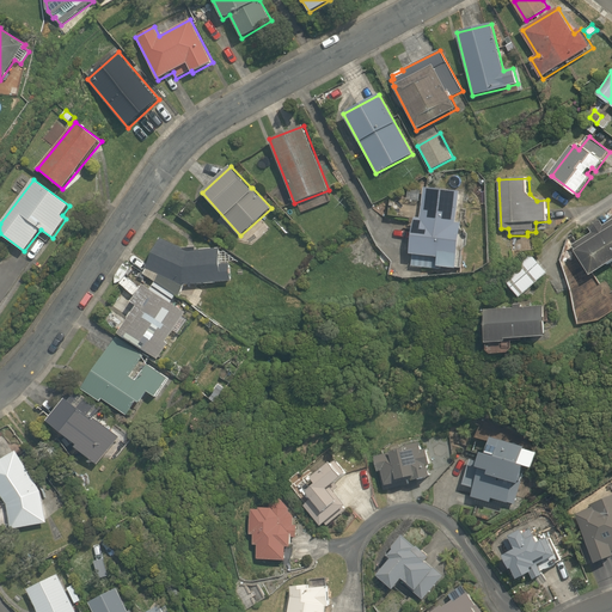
[(438,267),(456,269),(461,224),(457,222),(460,193),(424,188),(420,219),(415,218),(410,255),(414,255),(411,265),(438,269),(438,267)]
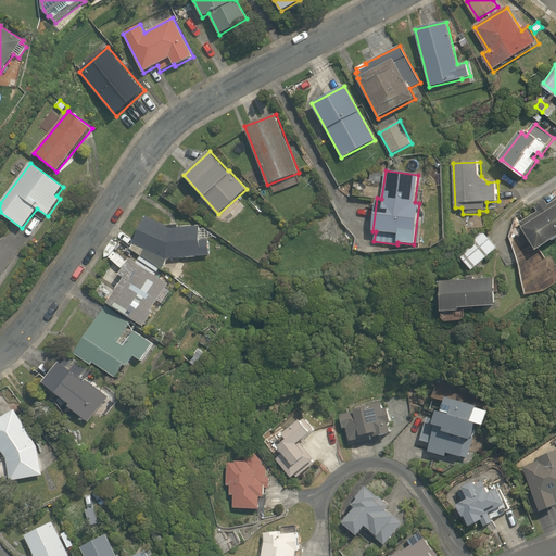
[(521,223),(539,250),(555,239),(555,200),(550,204),(546,200),(536,206),(540,212),(521,223)]
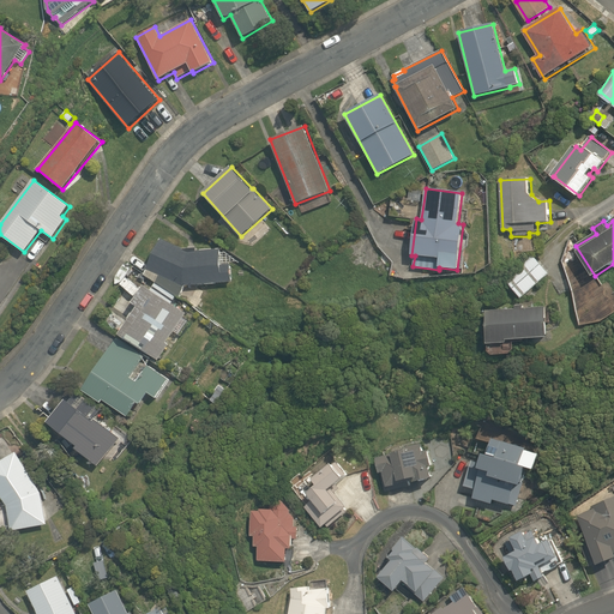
[(162,239),(144,275),(180,299),(185,287),(233,282),(232,264),(222,265),(220,250),(197,251),(197,248),(182,248),(162,239)]
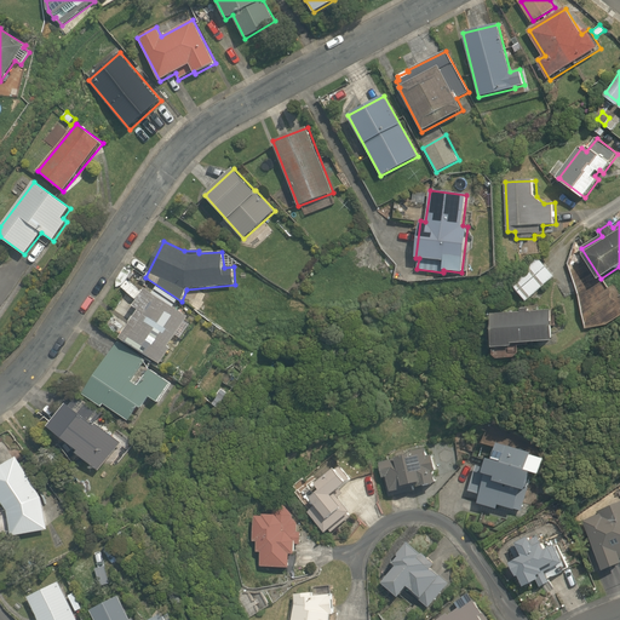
[(526,300),(554,277),(538,258),(510,282),(526,300)]
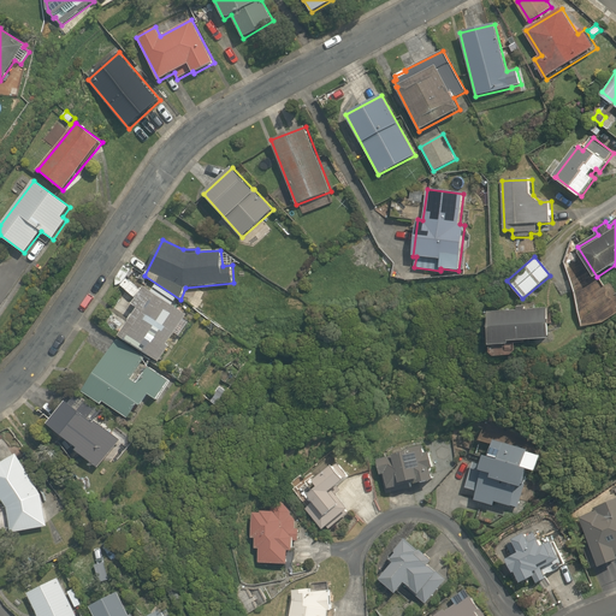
[(177,298),(155,284),(152,291),(144,286),(132,304),(138,308),(119,336),(159,361),(170,347),(167,344),(175,333),(179,336),(189,323),(184,319),(187,314),(173,304),(177,298)]
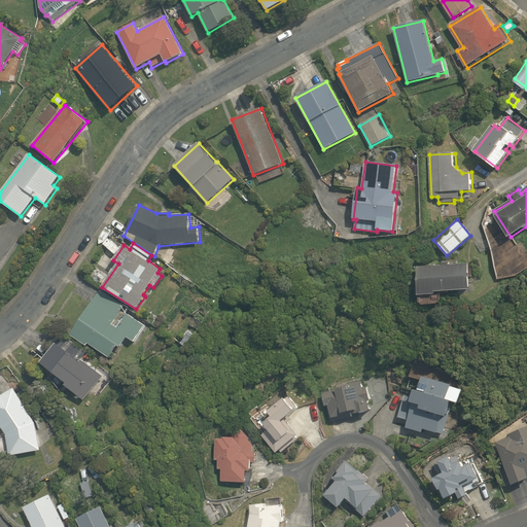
[(471,289),(470,278),(469,262),(419,266),(420,278),(421,295),(437,293),(437,291),(471,289)]
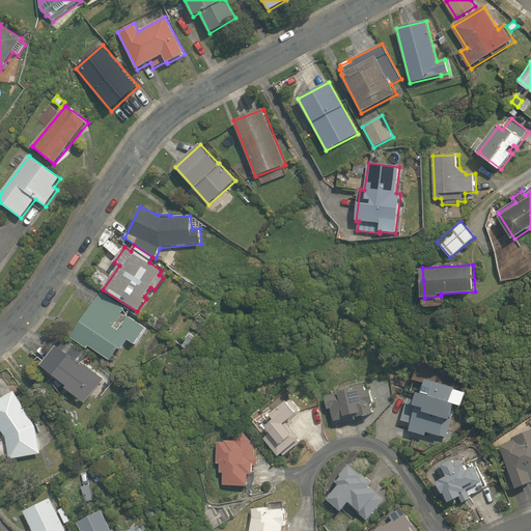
[(113,327),(126,308),(102,292),(72,337),(87,348),(89,345),(111,361),(118,348),(121,350),(128,339),(135,344),(146,329),(128,316),(118,331),(113,327)]
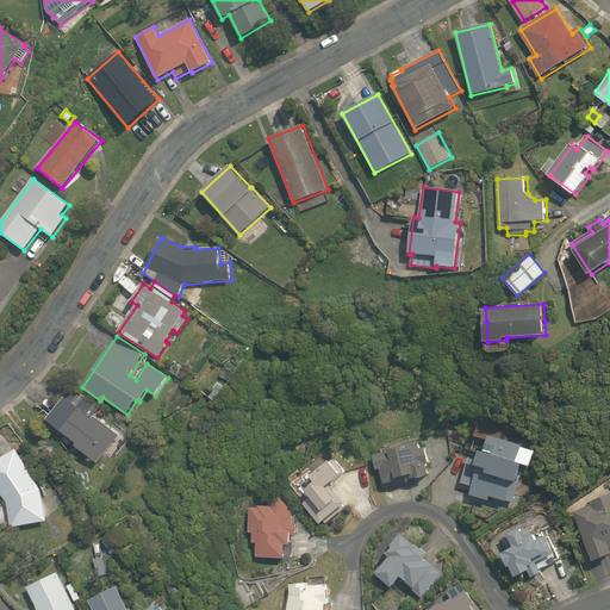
[(98,464),(119,436),(105,423),(106,422),(101,418),(100,419),(94,416),(101,408),(76,388),(68,398),(66,397),(47,419),(76,443),(75,446),(98,464)]
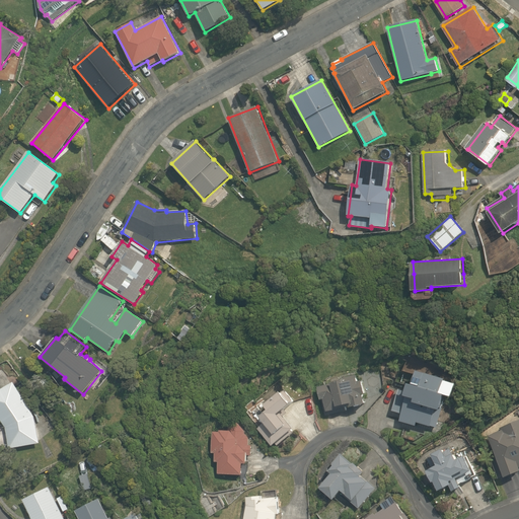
[(452,396),(455,384),(447,368),(410,355),(404,371),(417,374),(414,384),(411,383),(409,392),(399,389),(392,411),(403,414),(400,422),(417,426),(418,423),(432,426),(437,427),(443,408),(446,394),(452,396)]
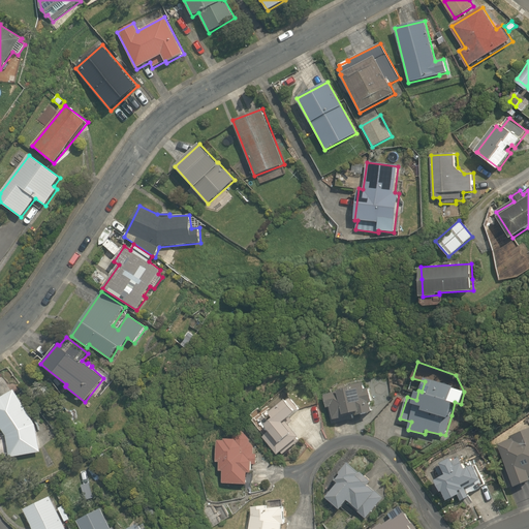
[(356,415),(372,412),(370,402),(372,402),(370,389),(365,390),(363,382),(349,385),(348,382),(337,385),(339,392),(323,395),(327,408),(331,407),(334,419),(356,414),(356,415)]
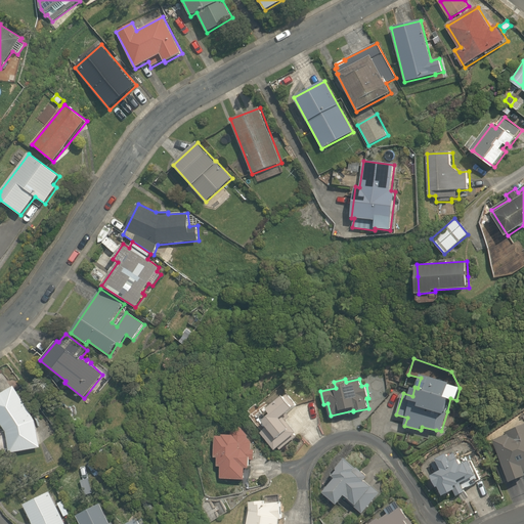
[(9,453),(41,448),(36,421),(14,386),(0,394),(0,422),(5,432),(9,453)]
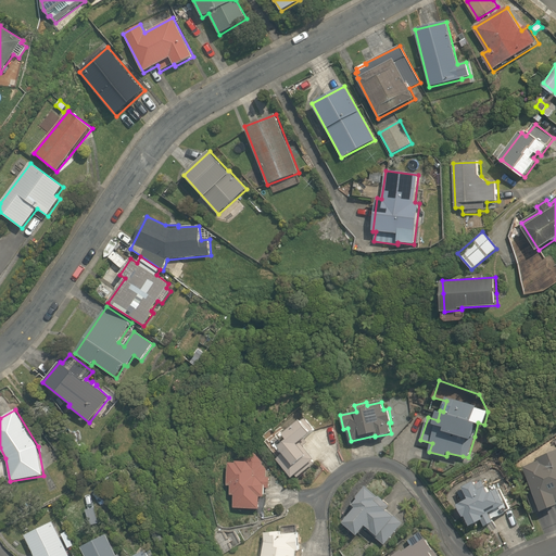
[(277,459),(292,478),(295,476),(298,478),(315,464),(313,460),(315,459),(301,442),(312,433),(311,432),(315,429),(305,418),(302,421),(301,419),(283,433),(288,439),(279,447),(285,454),(277,459)]
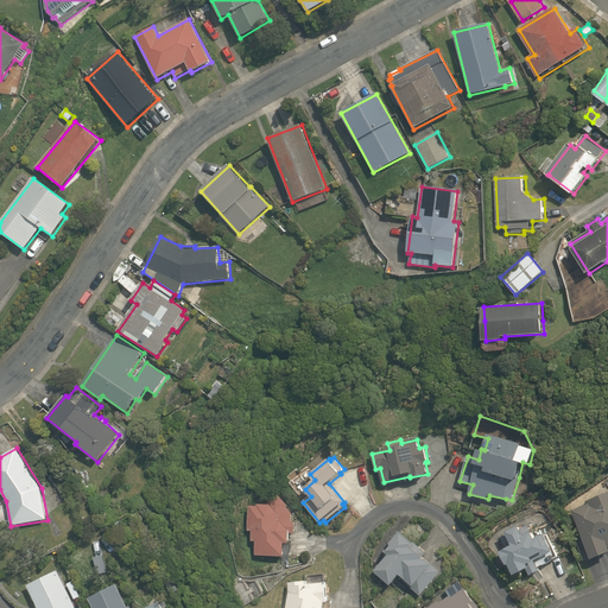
[(304,488),(309,483),(304,477),(299,481),(304,488)]
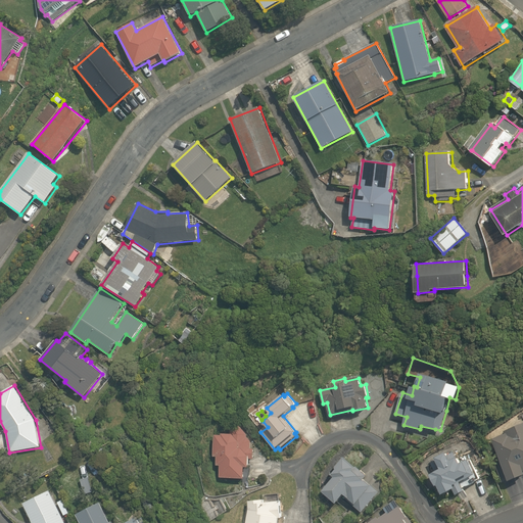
[(522,423),(504,431),(505,434),(492,439),(510,481),(522,475),(522,423)]
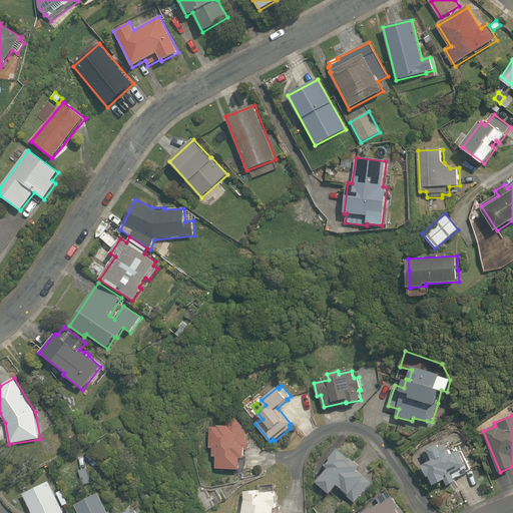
[(244,450),(248,450),(249,440),(246,440),(246,433),(242,429),(242,426),(235,418),(226,418),(226,426),(218,425),(217,427),(211,427),(209,448),(213,448),(212,457),(216,457),(216,469),(239,470),(240,459),(244,459),(244,450)]
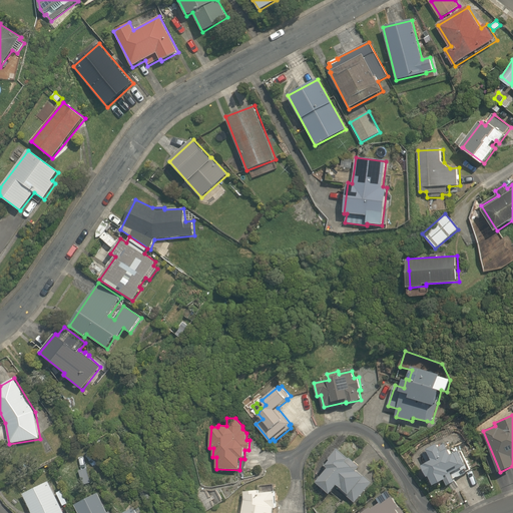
[(339,489),(356,503),(372,483),(357,470),(360,466),(349,458),(357,449),(353,448),(354,443),(346,442),(339,450),(338,449),(329,460),(330,460),(325,466),(328,468),(316,482),(330,494),(338,485),(340,487),(339,489)]
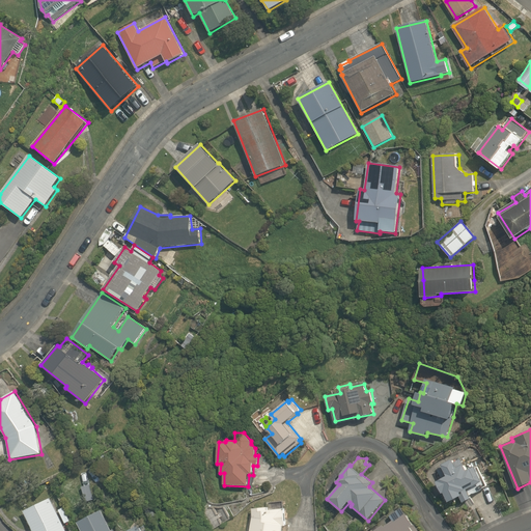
[(446,494),(450,503),(460,497),(465,503),(473,498),(471,495),(488,486),(478,468),(475,467),(472,469),(470,470),(468,466),(467,466),(466,465),(464,466),(462,460),(455,464),(453,460),(444,465),(445,468),(439,471),(443,479),(438,482),(444,494),(446,494)]
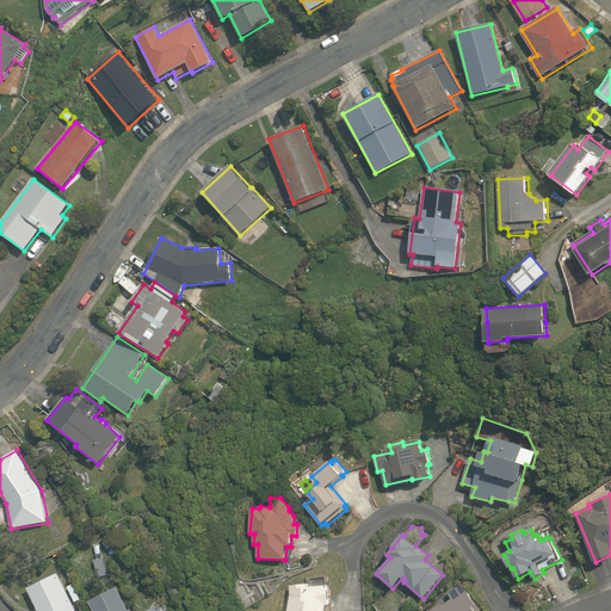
[(76,610),(59,574),(28,590),(37,610),(76,610)]
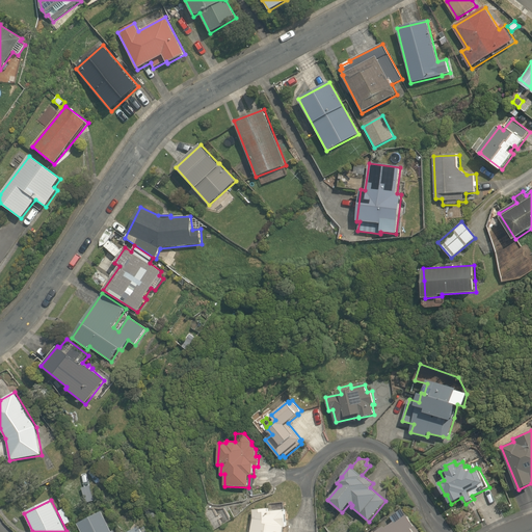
[(65,525),(71,522),(63,508),(58,511),(65,525)]
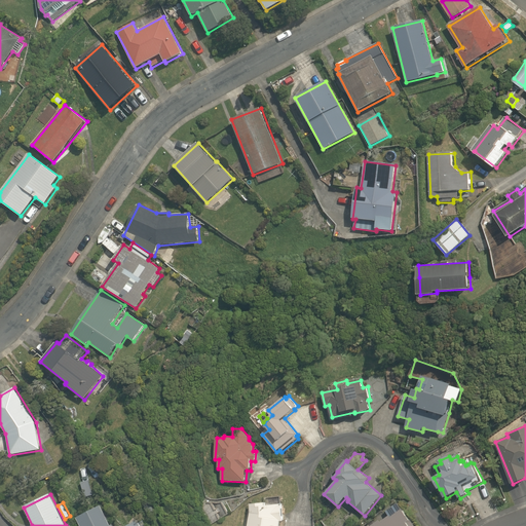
[(248,525),(287,525),(287,520),(284,520),(283,504),(265,506),(265,502),(250,504),(251,514),(248,525)]
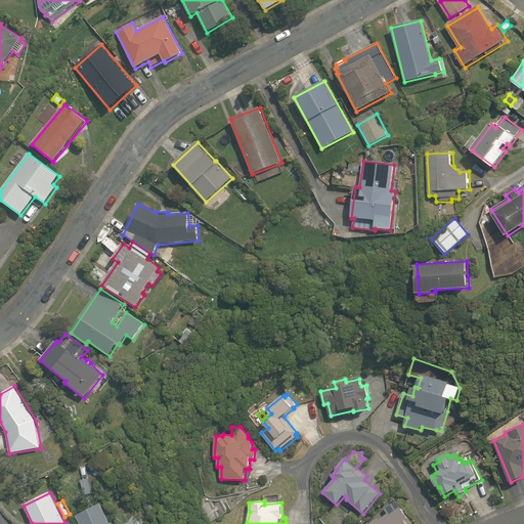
[(408,518),(396,501),(385,510),(388,514),(379,520),(378,519),(368,523),(412,523),(409,518),(408,518)]
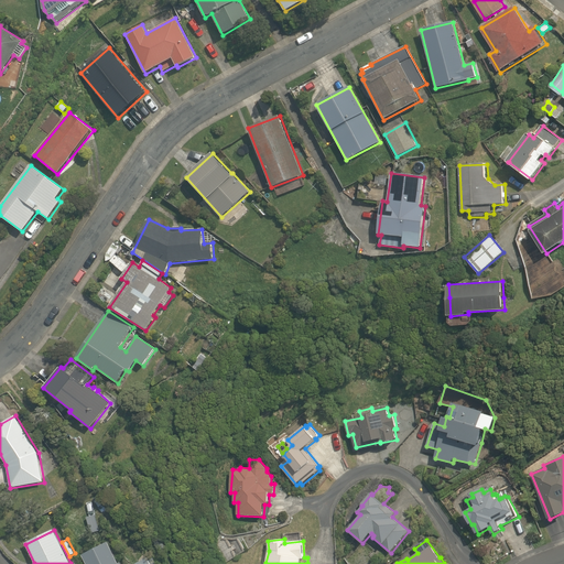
[(108,542),(82,555),(86,563),(121,563),(119,563),(108,542)]
